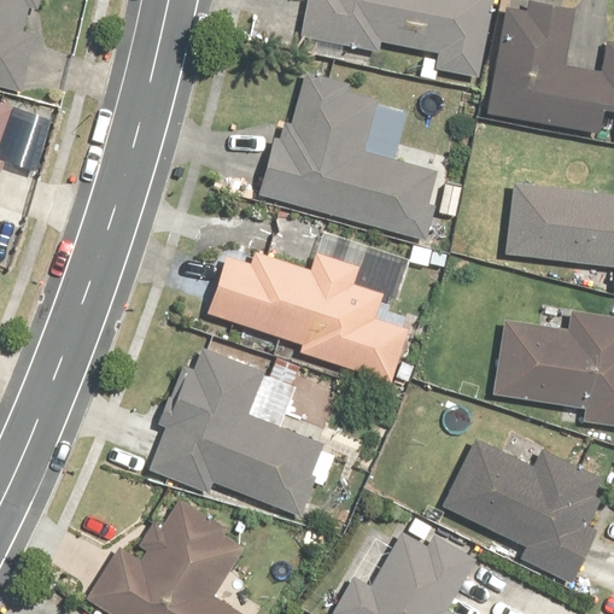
[(0,0),(0,86),(19,92),(34,34),(22,31),(28,9),(37,12),(40,0),(0,0)]
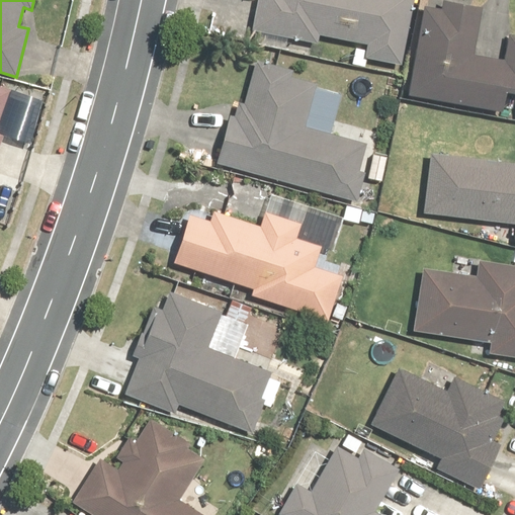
[(257,0),(252,31),(316,43),(317,37),(367,46),(365,61),(402,67),(413,0),(257,0)]
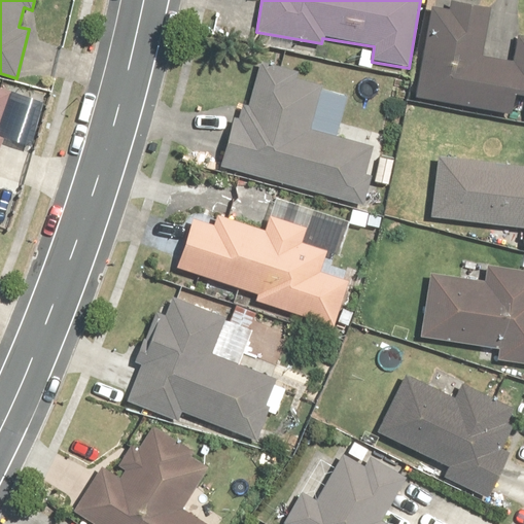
[(427,5),(412,92),(523,111),(523,35),(516,34),(512,58),(479,51),(487,6),(454,0),(449,0),(448,8),(427,5)]
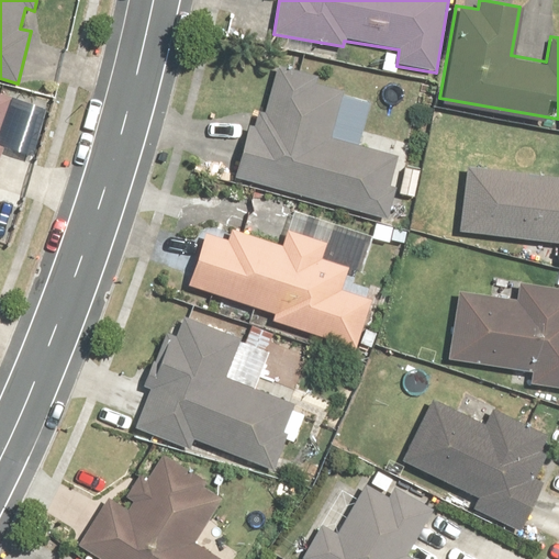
[(250,120),(235,175),(386,217),(395,182),(389,181),(397,156),(331,137),(343,93),(316,86),(320,75),(279,63),(261,123),(250,120)]
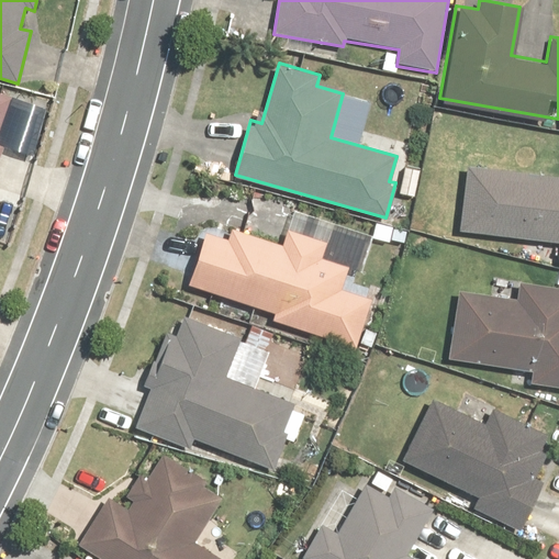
[(0,227),(8,209),(0,205),(0,155),(3,147),(0,145),(0,130),(12,98),(0,92),(0,227)]
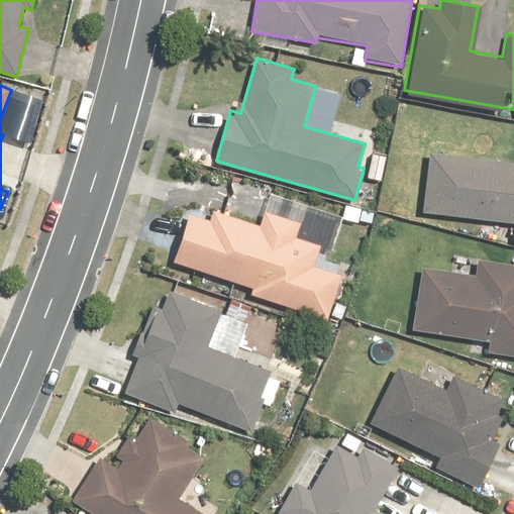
[(513,158),(427,151),(423,214),(513,221),(513,246),(513,158)]
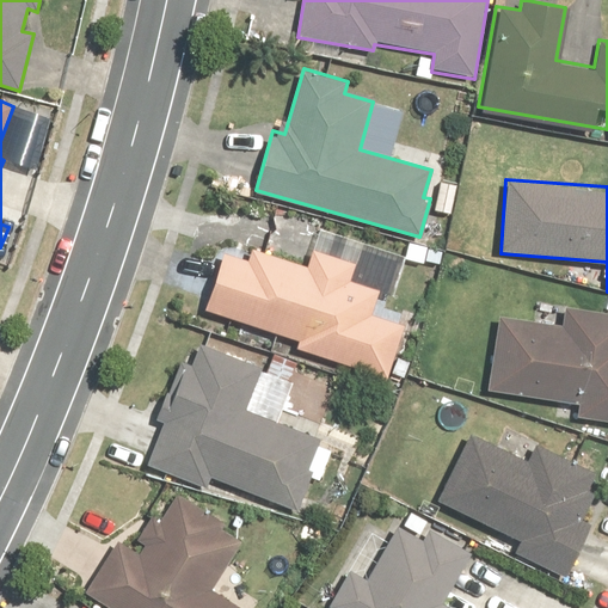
[(228,244),(206,311),(300,342),(298,349),(390,380),(405,333),(421,338),(431,306),(400,296),(392,324),(370,318),(380,290),(352,281),(358,265),(307,249),(300,268),(228,244)]
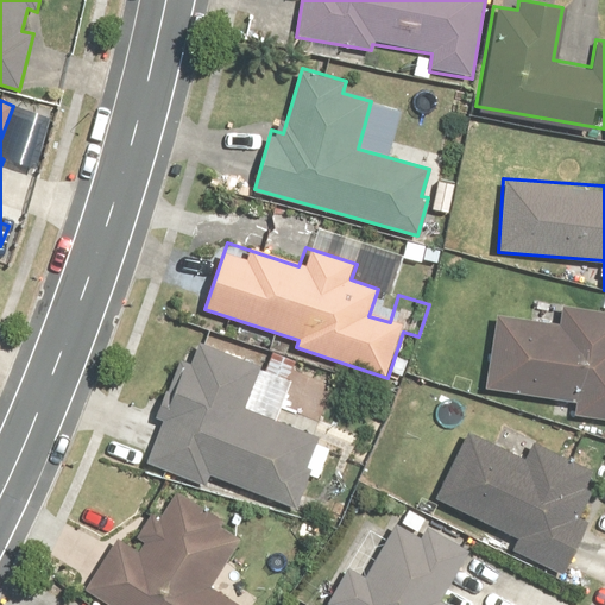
[(604,304),(535,300),(534,317),(487,315),(483,388),(512,390),(511,395),(577,399),(575,417),(604,418),(604,304)]
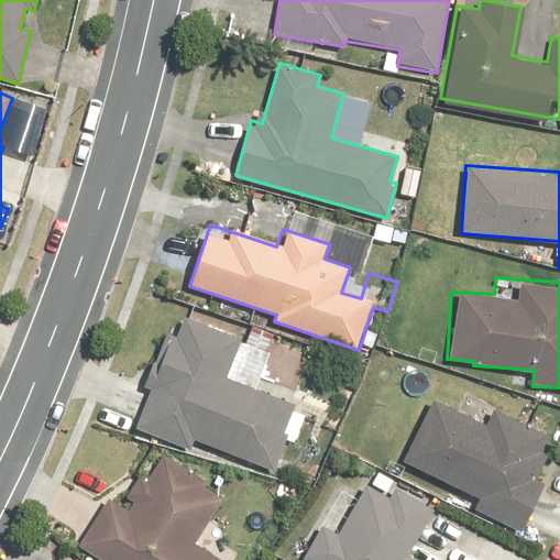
[(226,374),(240,341),(182,316),(174,333),(165,330),(141,386),(151,391),(134,430),(190,454),(197,439),(272,471),(285,438),(294,441),(305,416),(294,412),(297,404),(226,374)]
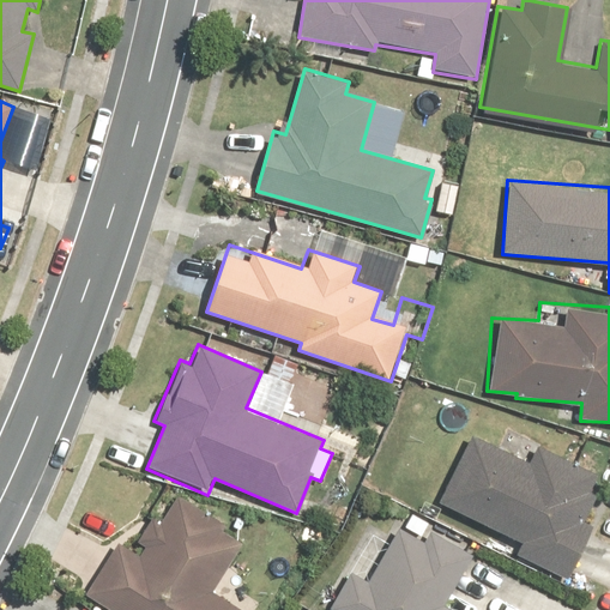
[(533,460),(471,433),(439,505),(517,539),(511,551),(567,575),(589,526),(580,523),(593,495),(587,493),(597,473),(538,447),(533,460)]
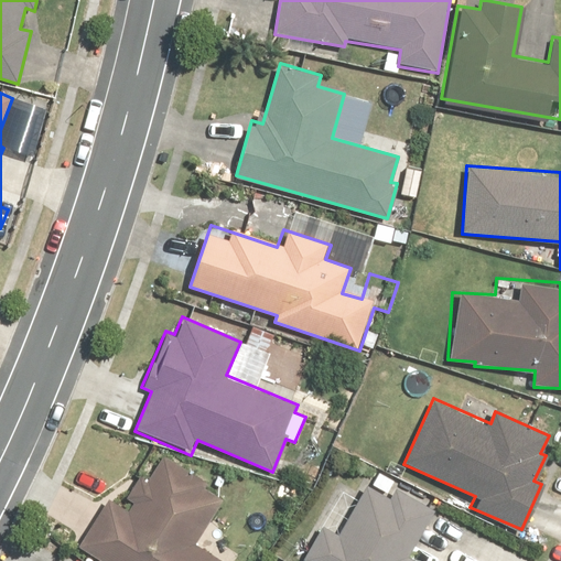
[(110,499),(81,545),(105,560),(224,560),(198,543),(225,504),(205,492),(208,486),(164,457),(148,483),(138,475),(126,493),(136,499),(128,510),(110,499)]
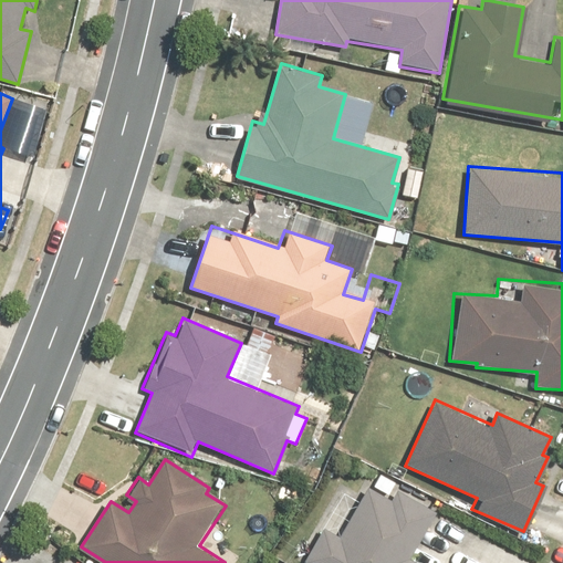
[(346,479),(301,560),(305,562),(416,562),(410,560),(436,514),(395,491),(399,483),(377,471),(367,490),(346,479)]
